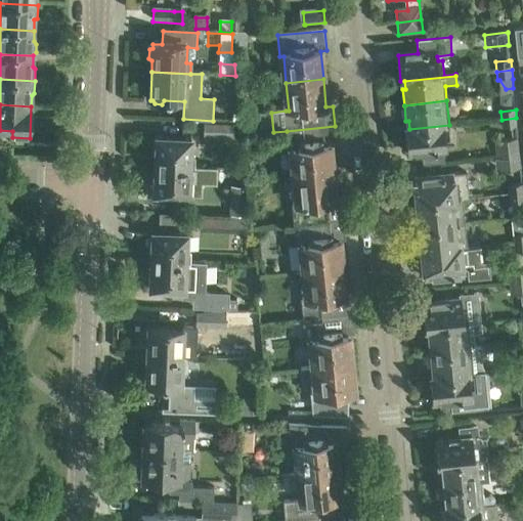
[(516,118),(502,120),(502,129),(517,128),(516,118)]
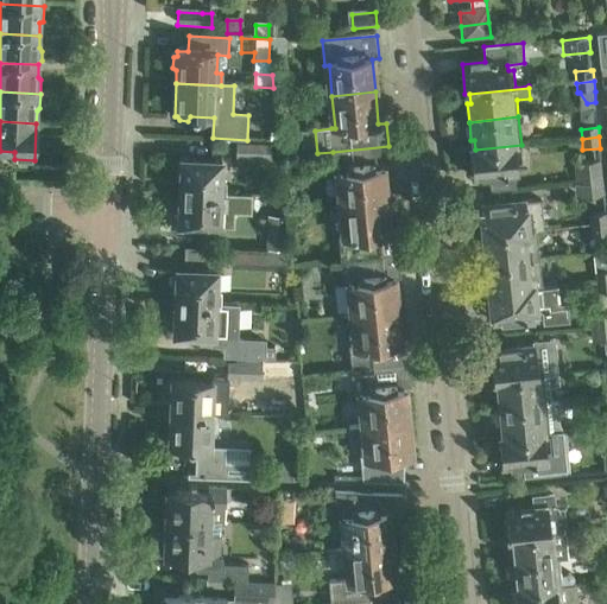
[(522,145),(475,150),(470,150),(474,180),(519,176),(518,164),(523,164),(522,145)]
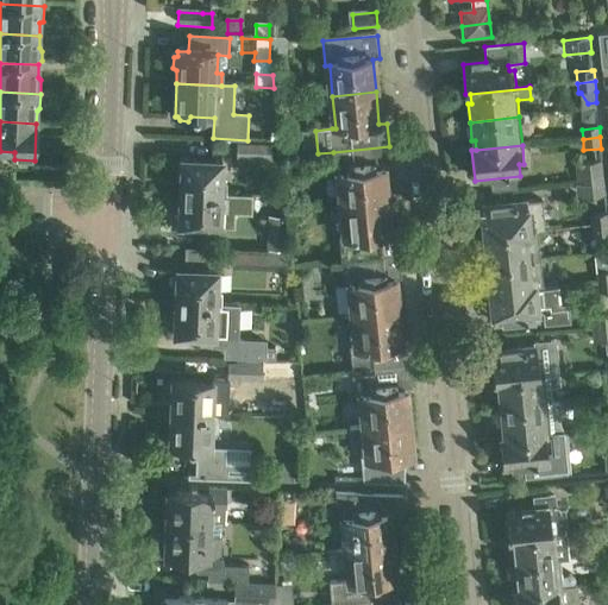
[(273,147),(237,146),(237,161),(271,162),(273,147)]
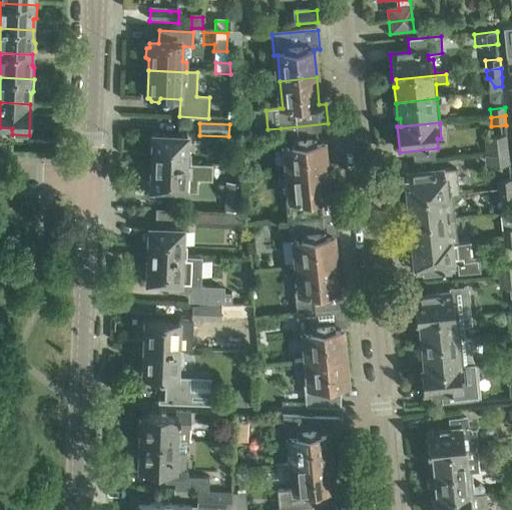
[(328,123),(281,128),(283,147),(287,146),(289,174),(326,170),(323,143),(329,143),(328,123)]
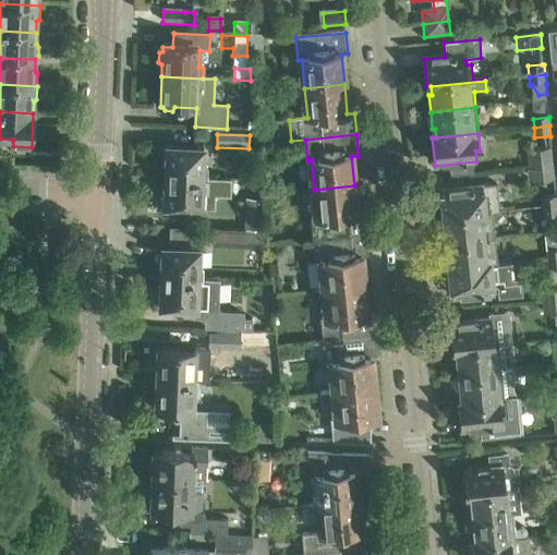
[(164,154),(162,164),(167,166),(166,178),(207,180),(208,168),(204,168),(205,149),(189,148),(167,148),(167,153),(164,154)]
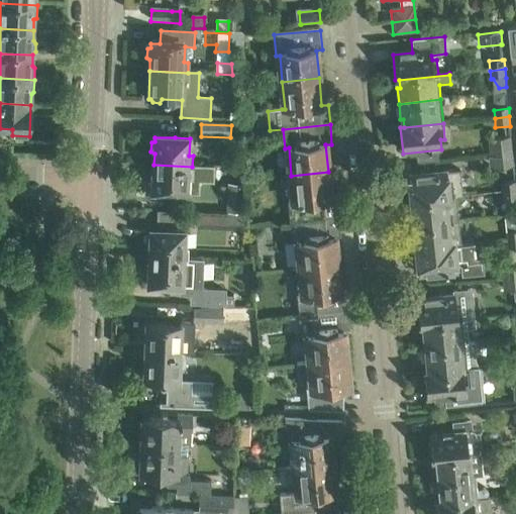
[(511,137),(488,139),(490,158),(513,155),(511,137)]
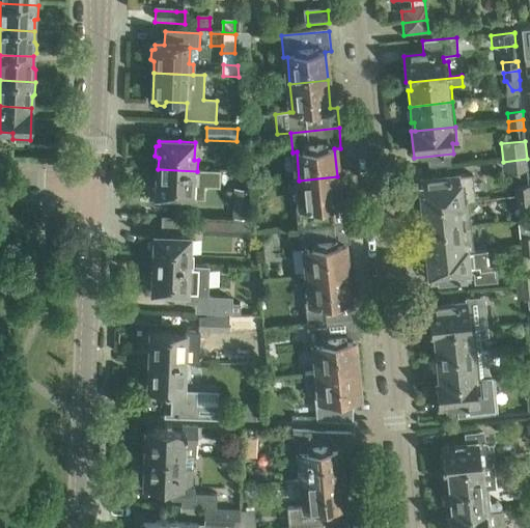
[(527,159),(503,162),(504,174),(528,171),(527,159)]
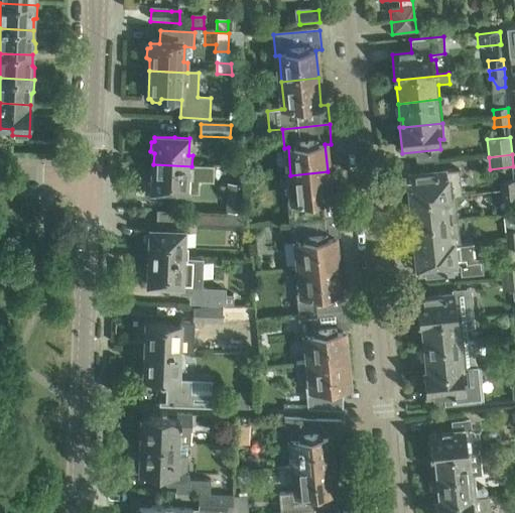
[(153,164),(152,193),(155,193),(156,196),(163,196),(165,193),(187,194),(197,195),(197,182),(212,183),(212,167),(191,166),(153,164)]
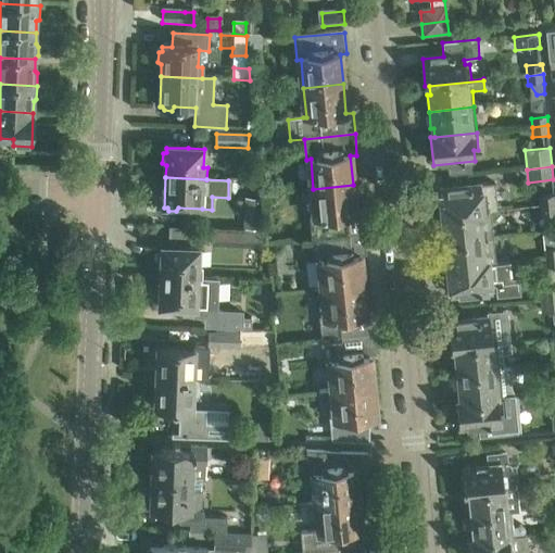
[(363,214),(356,214),(353,185),(313,189),(316,218),(313,218),(315,240),(365,235),(363,214)]
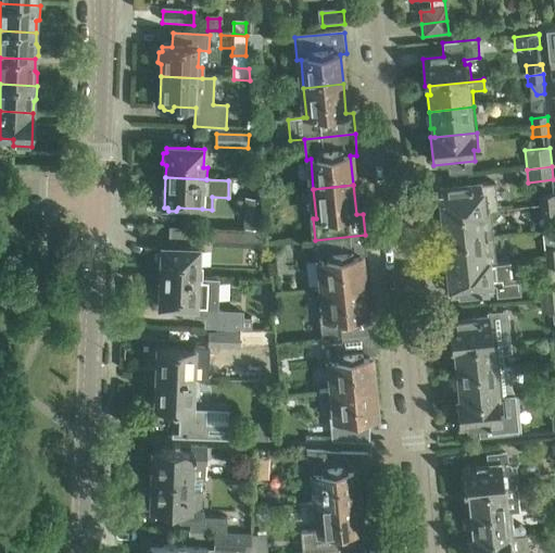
[(495,185),(462,188),(440,191),(442,217),(499,212),(495,185)]
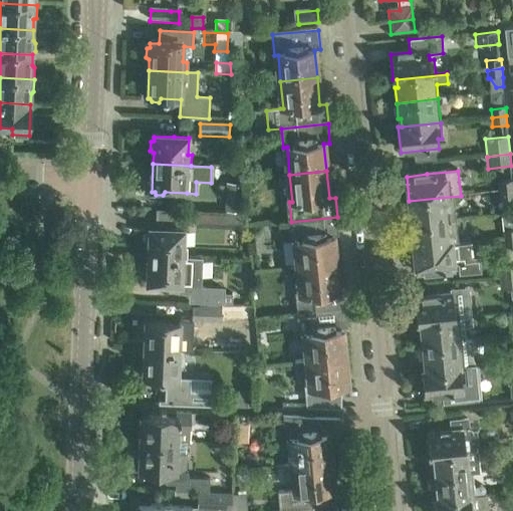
[(499,192),(512,190),(512,182),(498,183),(499,192)]
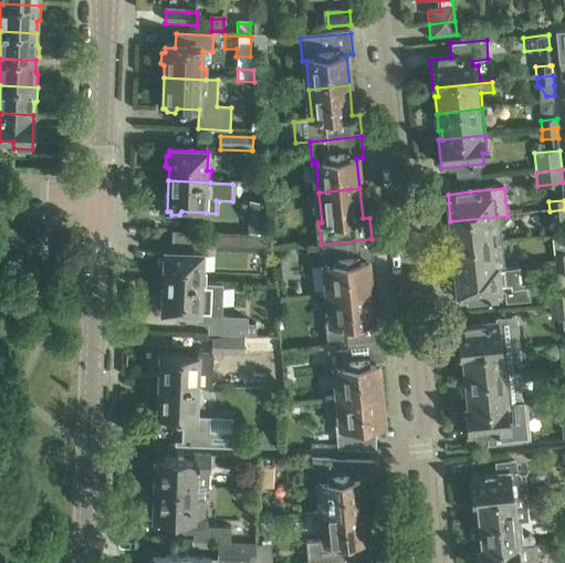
[(564,209),(550,211),(551,221),(564,219),(564,209)]
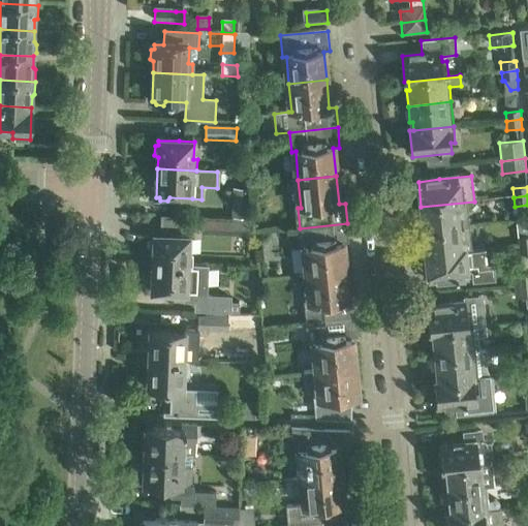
[(233,216),(234,203),(203,202),(203,215),(233,216)]
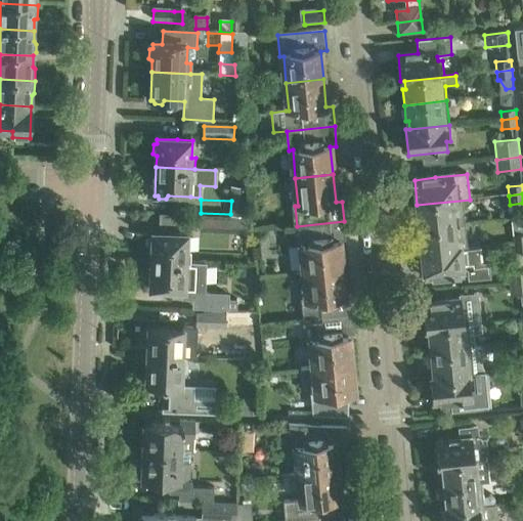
[(454,226),(466,225),(463,201),(470,201),(470,200),(417,205),(418,214),(415,215),(417,230),(454,226)]
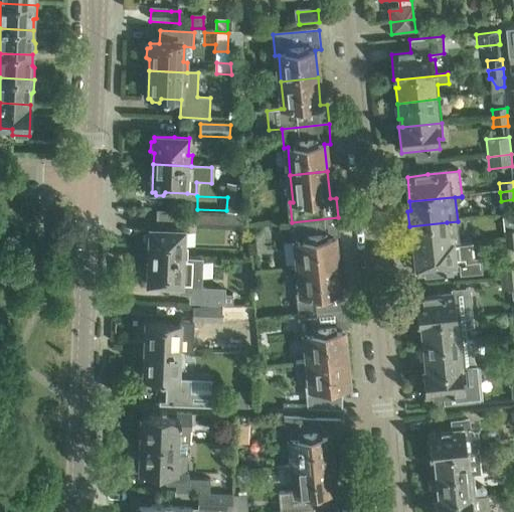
[(227,197),(226,210),(242,211),(243,198),(227,197)]
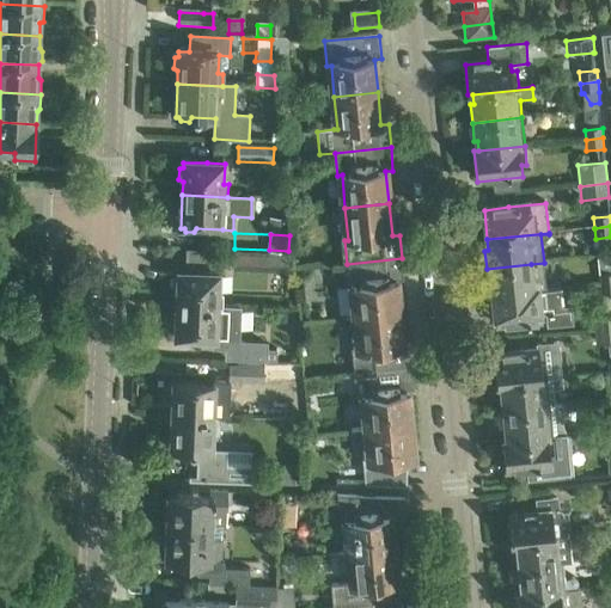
[(175,280),(173,289),(178,293),(177,306),(242,308),(224,307),(225,295),(220,295),(220,275),(212,275),(213,255),(187,253),(187,274),(178,272),(178,277),(175,280)]
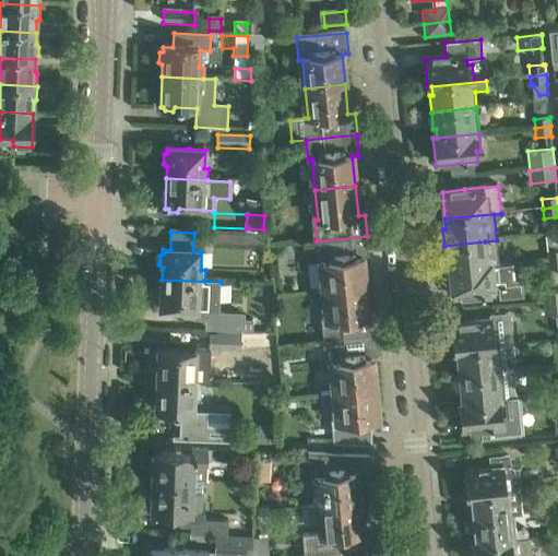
[(246,250),(246,236),(214,235),(213,249),(246,250)]
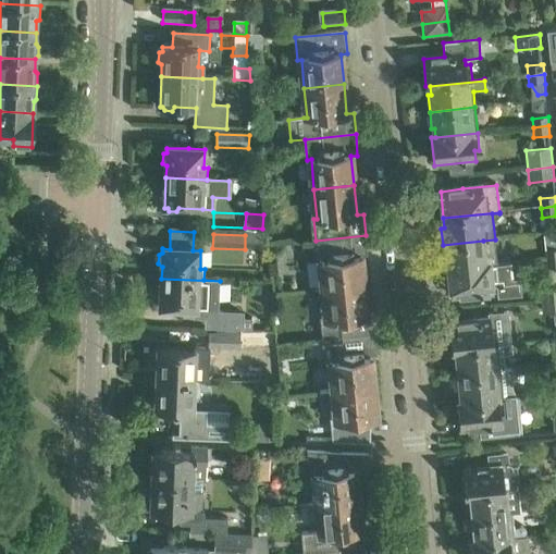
[(368,257),(366,235),(316,241),(318,262),(321,262),(324,291),(363,287),(360,257),(368,257)]
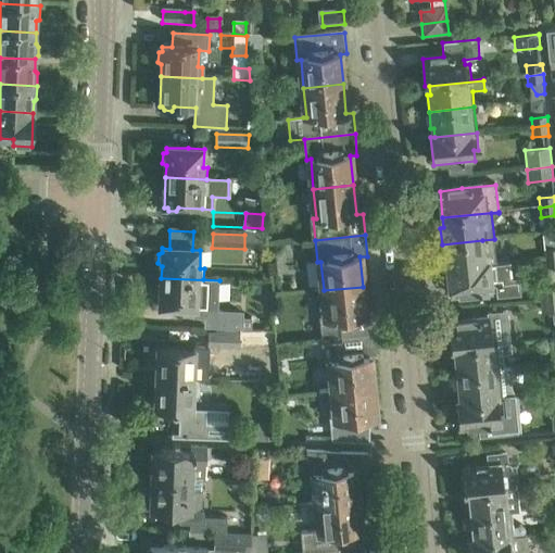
[(482,240),(442,244),(443,261),(446,261),(448,271),(504,265),(504,264),(496,265),(494,239),(482,240)]
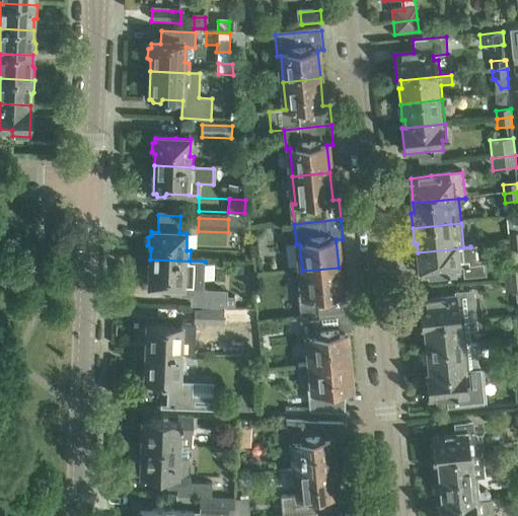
[(517,232),(508,233),(509,243),(517,241),(517,232)]
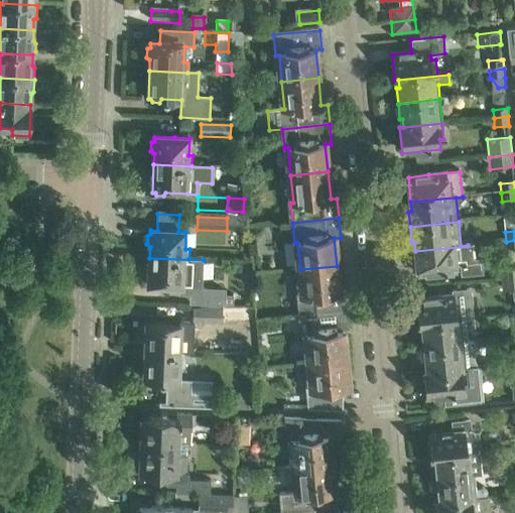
[(507,251),(514,249),(514,240),(506,242),(507,251)]
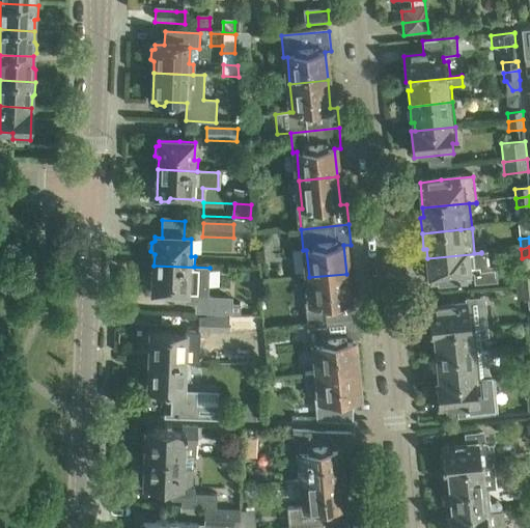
[(481,253),(427,258),(430,284),(451,282),(469,280),(474,279),(474,284),(498,282),(496,267),(490,267),(487,252),(481,252),(481,253)]
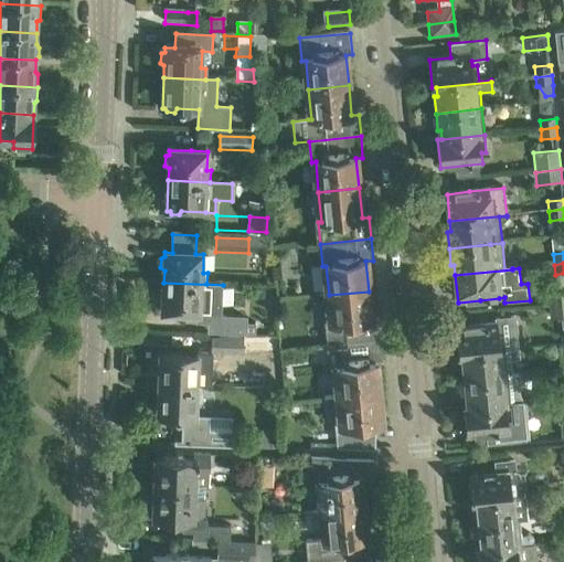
[(247,333),(248,317),(222,316),(223,285),(163,283),(162,314),(166,314),(167,317),(174,317),(177,314),(198,315),(198,322),(210,322),(209,332),(247,333)]
